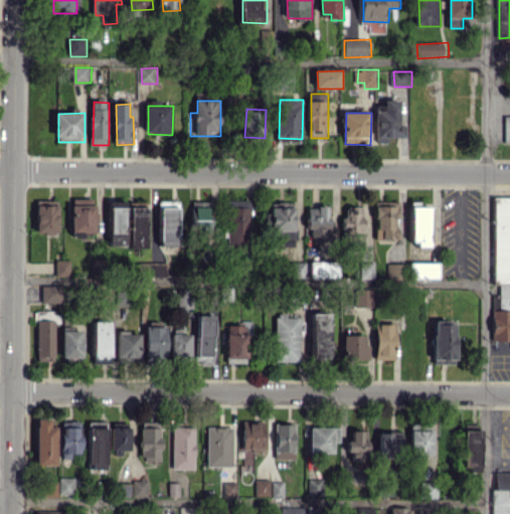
[(509,197),(496,198),(498,283),(502,284),(503,311),(494,311),(495,342),(509,341),(509,197)]
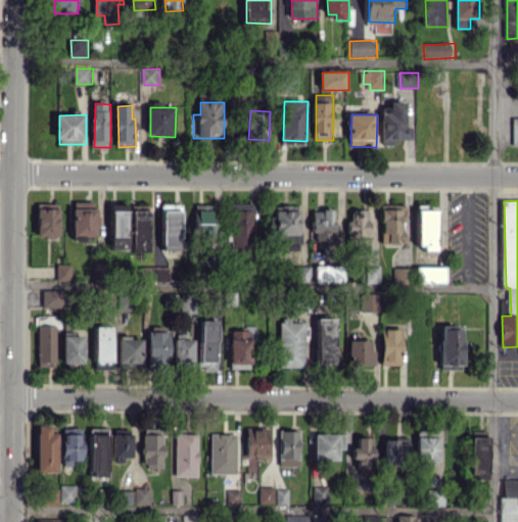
[(98,237),(98,202),(76,202),(76,241),(87,241),(87,237),(98,237)]
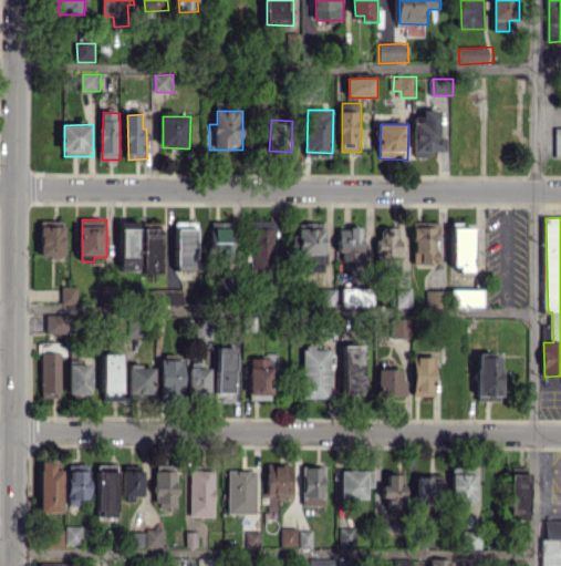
[(43,258),(66,258),(66,222),(43,222),(43,258)]
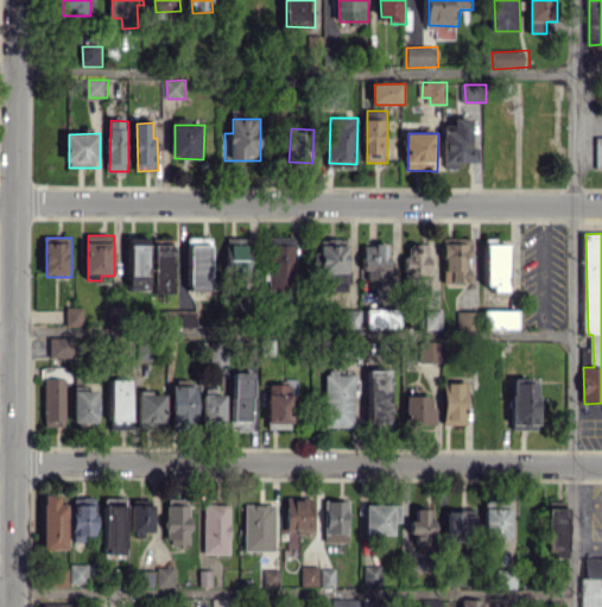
[(299,238),(274,238),(274,291),(298,291),(299,238)]
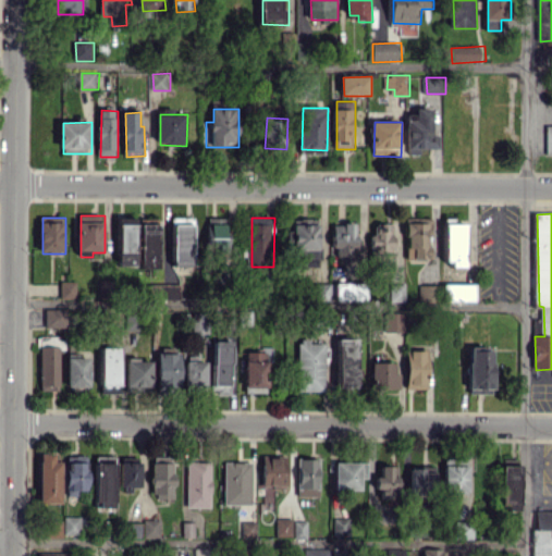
[(121,267),(138,267),(139,219),(122,219),(121,267)]
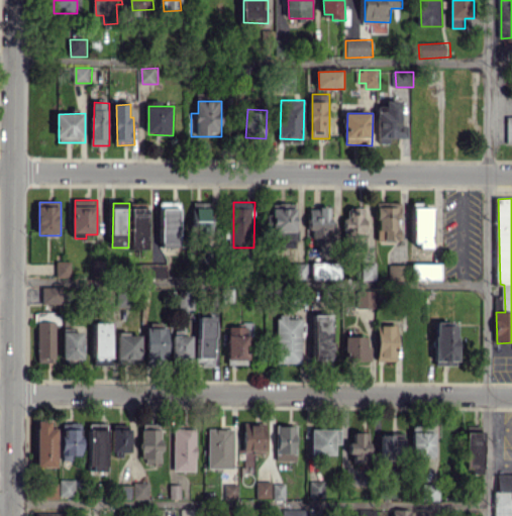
[(164,247),(182,247),(181,203),(163,203),(164,247)]
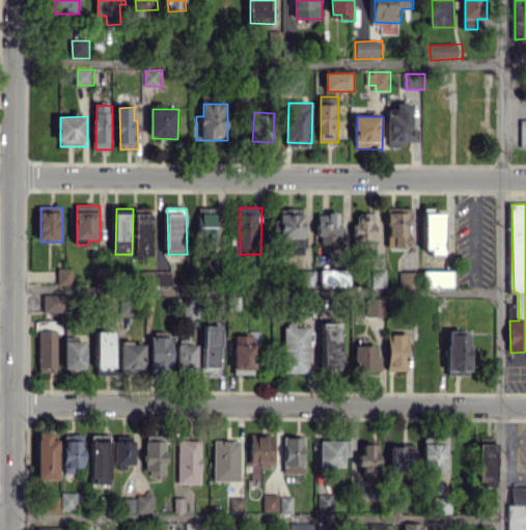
[(200,238),(219,238),(220,208),(200,208),(200,238)]
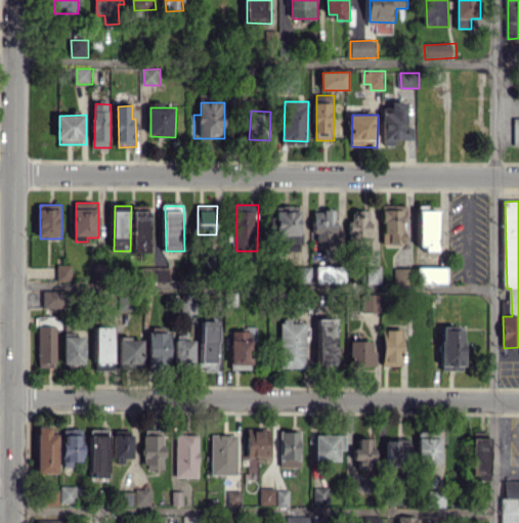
[(385,245),(406,245),(406,223),(408,223),(408,206),(385,206),(385,245)]
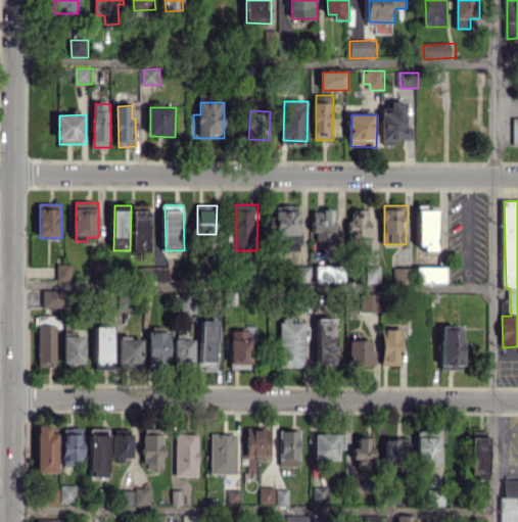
[(302,206),(278,206),(278,236),(286,236),(286,251),(300,251),(302,206)]
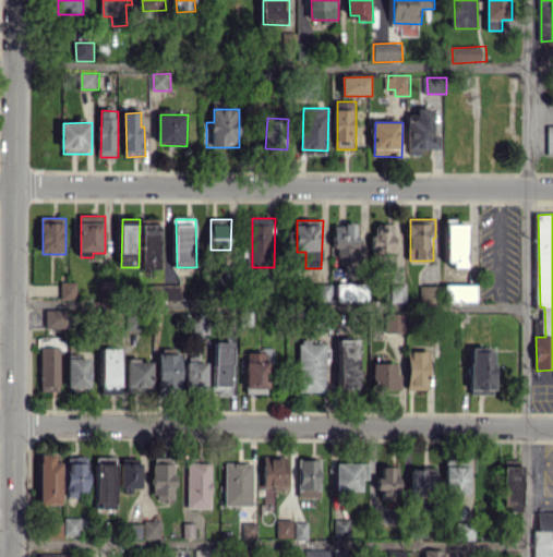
[(338,225),(337,257),(359,257),(360,225),(338,225)]
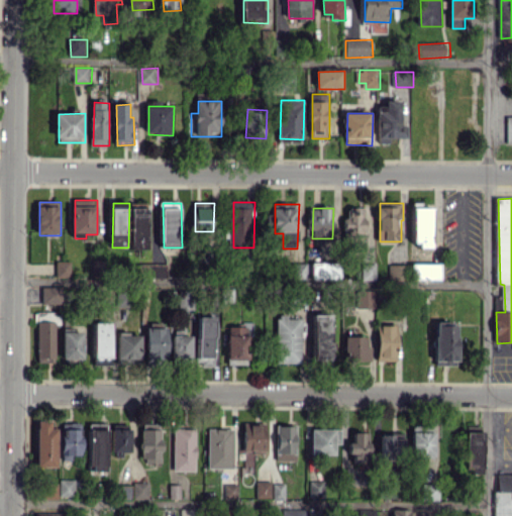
[(368,208),(348,208),(349,241),(369,240),(368,208)]
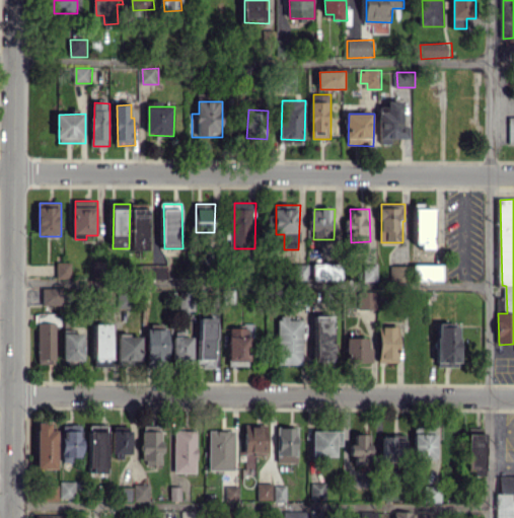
[(436,209),(419,209),(419,249),(436,249),(436,209)]
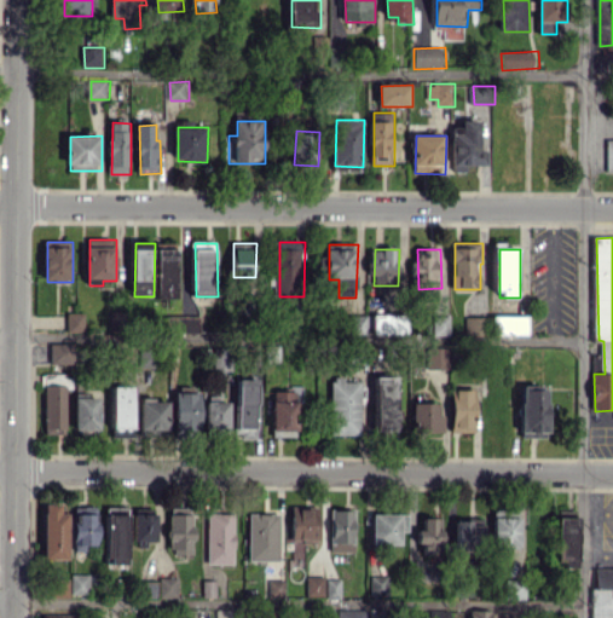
[(160,299),(179,299),(179,250),(158,250),(160,299)]
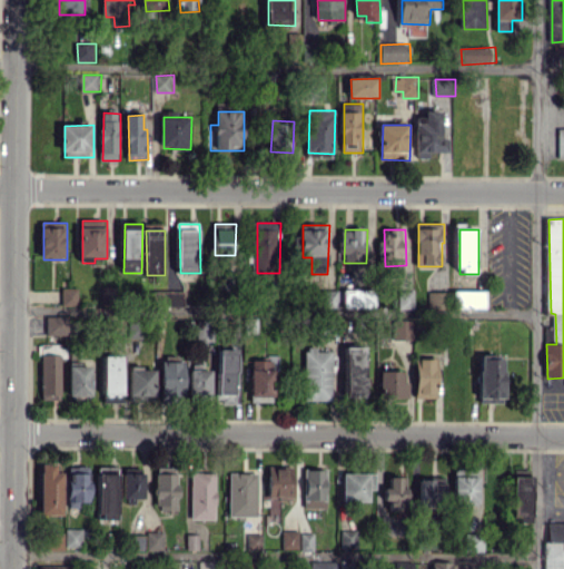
[(81,307),(81,290),(66,288),(65,307),(81,307)]
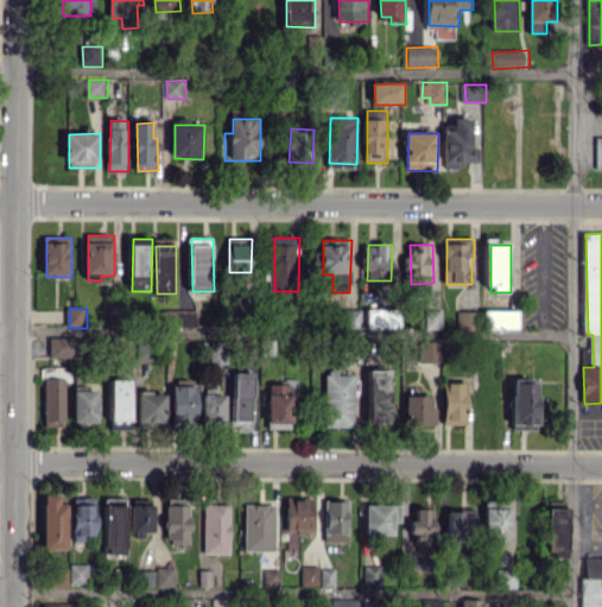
[(366,329),(366,311),(352,310),(352,328),(366,329)]
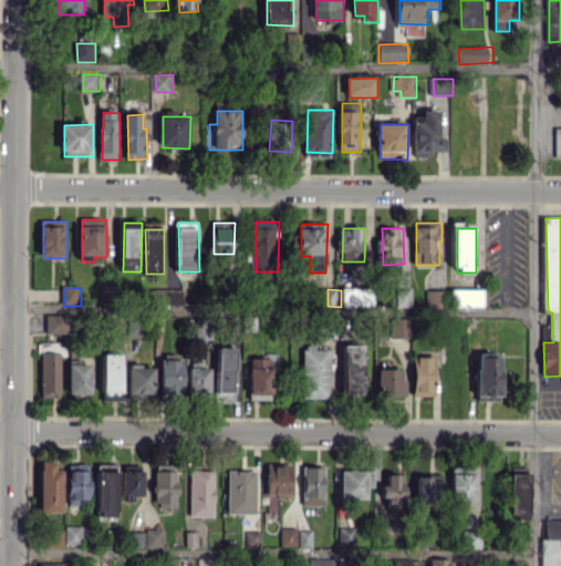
[(343,307),(375,307),(375,289),(343,289),(343,307)]
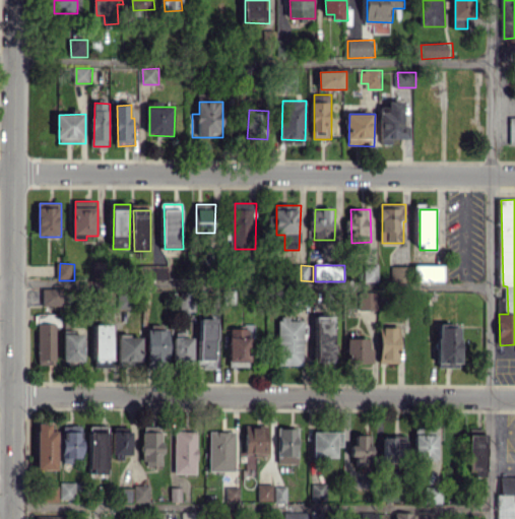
[(381,265),(367,266),(367,281),(381,281),(381,265)]
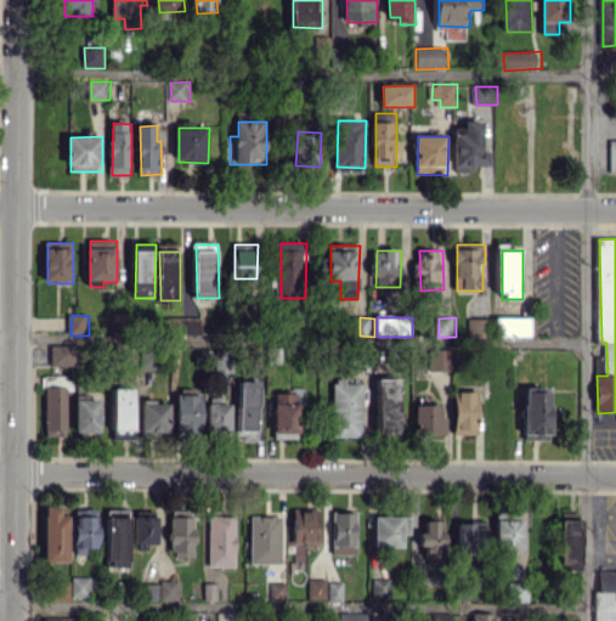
[(491,339),(491,320),(472,319),(470,338),(491,339)]
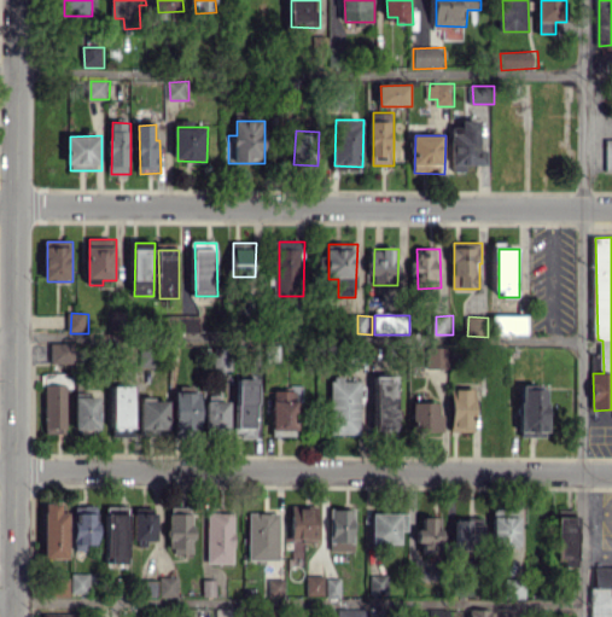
[(530,316),(494,316),(494,335),(530,335),(530,316)]
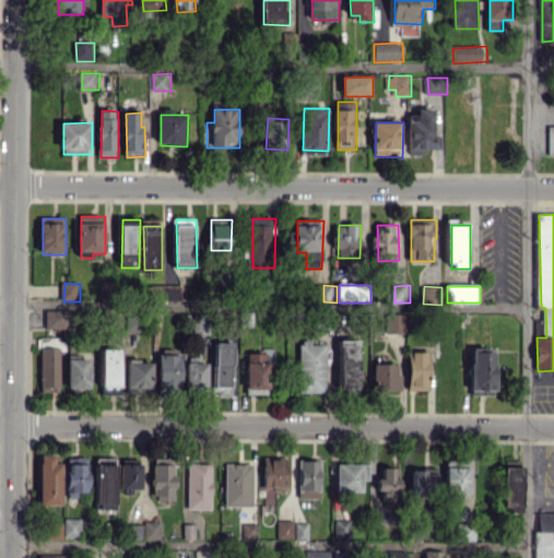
[(70,329),(70,310),(49,310),(49,329),(70,329)]
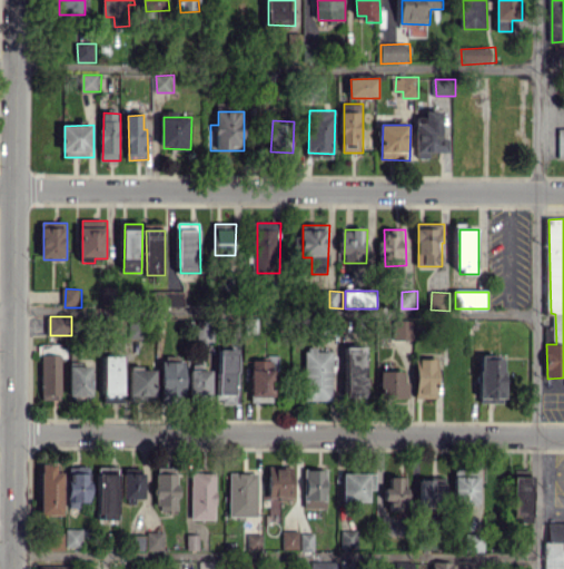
[(396,321),(397,341),(417,341),(416,321),(396,321)]
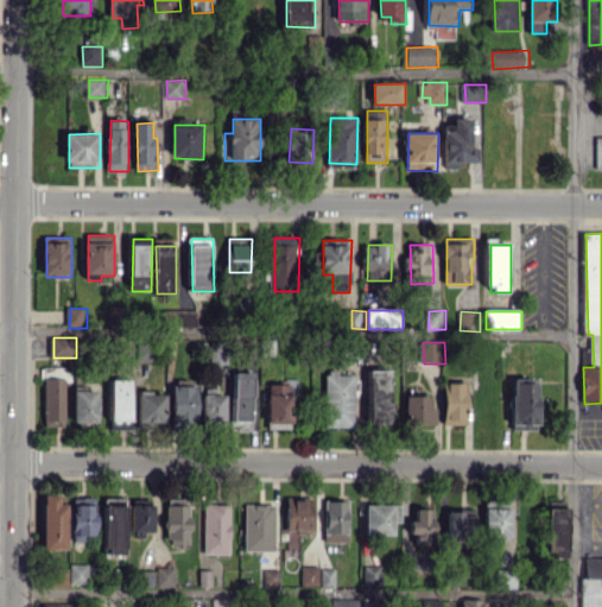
[(373,371),(372,423),(392,423),(393,371),(373,371)]
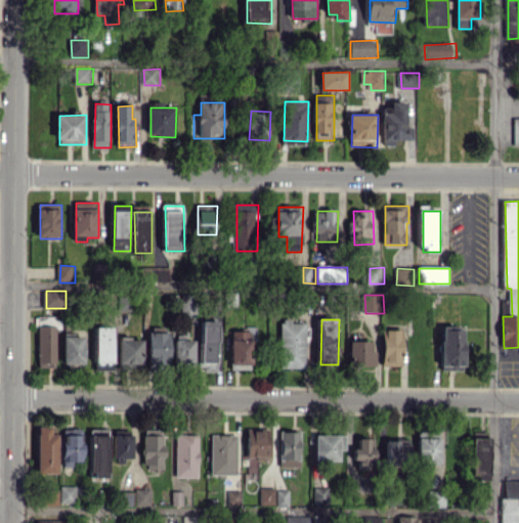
[(220,321),(204,321),(204,363),(220,363),(220,321)]
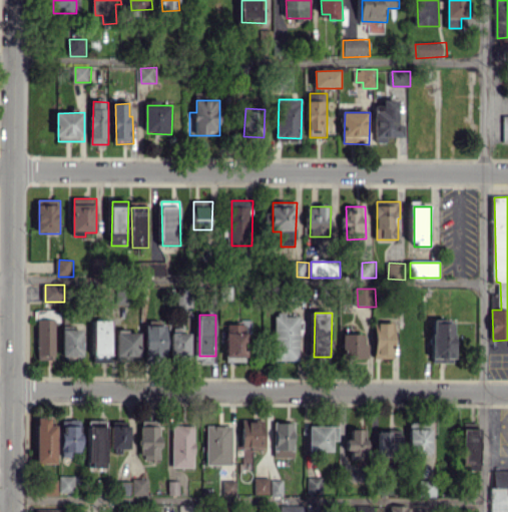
[(277,361),(302,361),(303,316),(278,315),(277,361)]
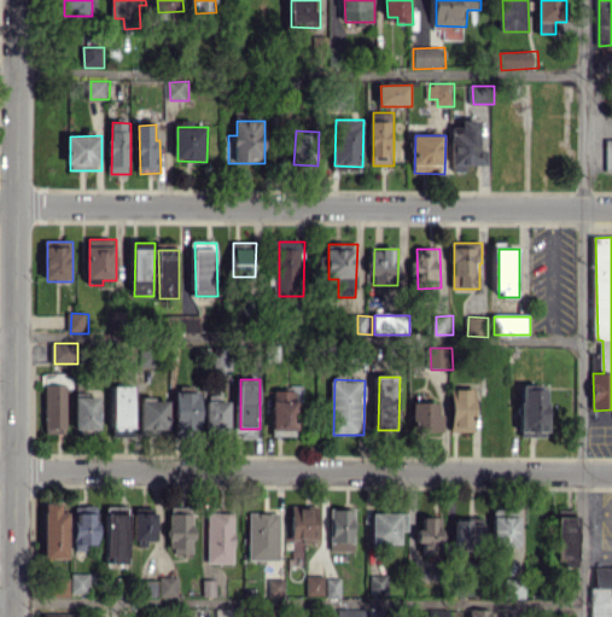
[(48,435),(70,434),(69,385),(47,386),(48,435)]
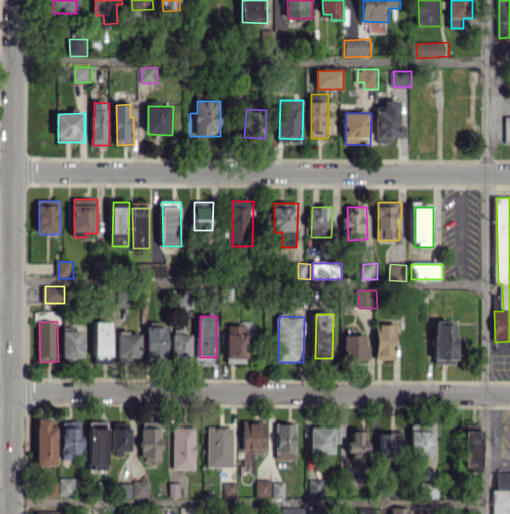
[(437,365),(459,364),(458,321),(436,322),(437,365)]
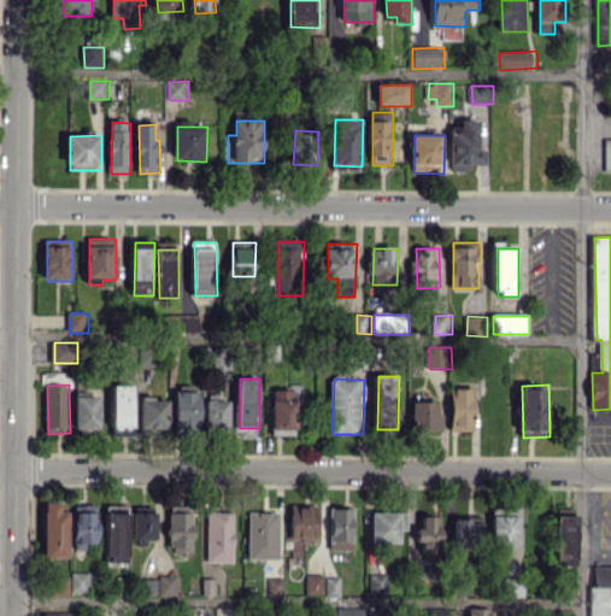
[(137,386),(116,386),(115,427),(129,427),(129,433),(136,433),(137,386)]
